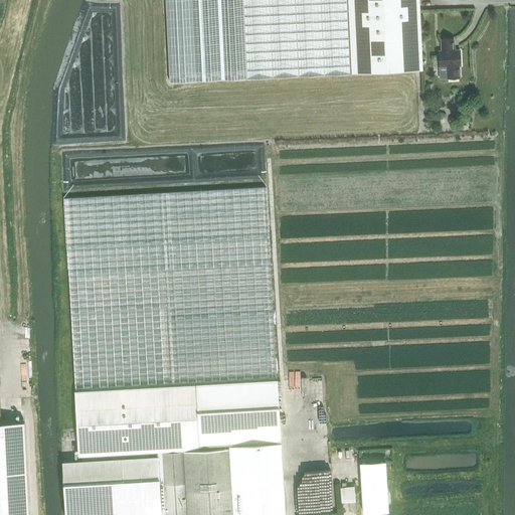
[(352,73),(348,0),(165,0),(170,81),(232,78),(352,73)]
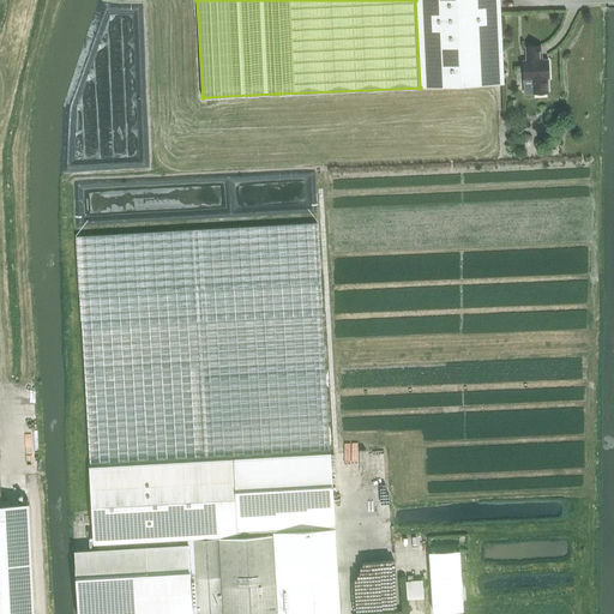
[(415,0),(420,88),(504,83),(499,0),(415,0)]
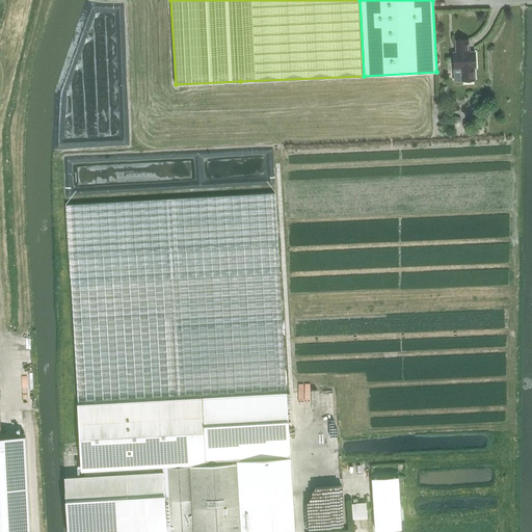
[(468,48),(469,48),(468,40),(455,40),(456,52),(453,52),(454,69),(466,68),(467,70),(469,71),(471,71),(473,69),(474,68),(476,68),(475,51),(468,52),(468,48)]
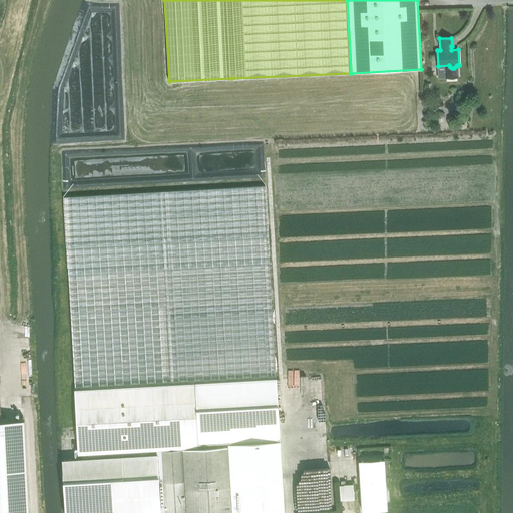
[(67,248),(75,390),(195,383),(276,378),(268,236),(266,185),(64,194),(67,248)]
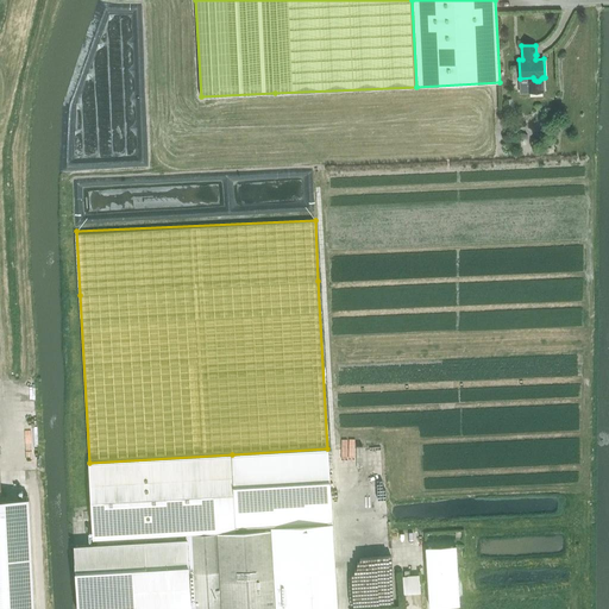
[(327,449),(232,454),(232,470),(236,527),(332,521),(328,449),(327,449)]
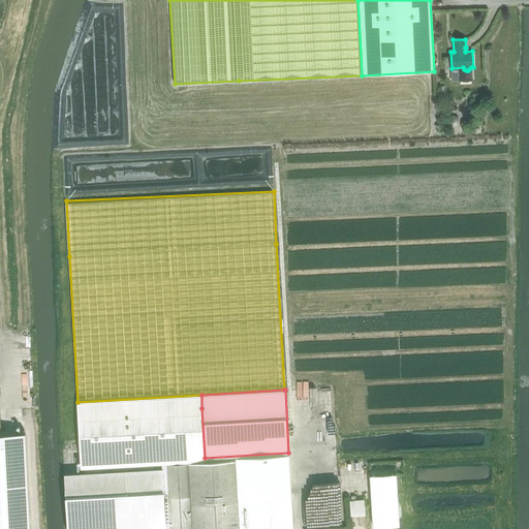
[(76,402),(81,468),(85,468),(161,464),(196,463),(205,462),(205,458),(201,408),(201,395),(78,402),(76,402)]
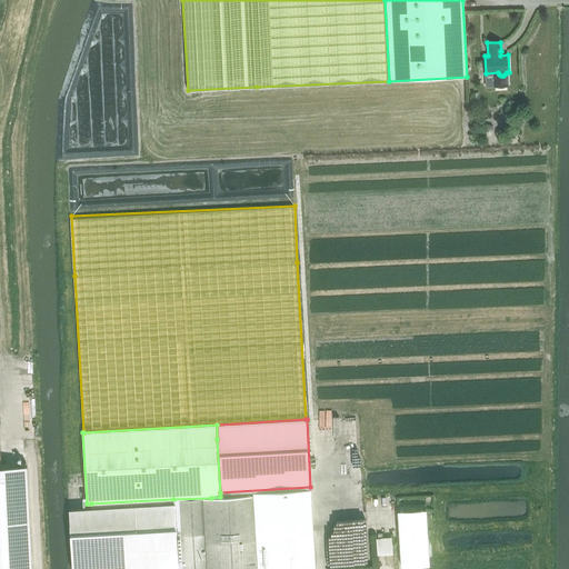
[(0,467),(0,568),(31,568),(29,517),(27,466),(0,467)]
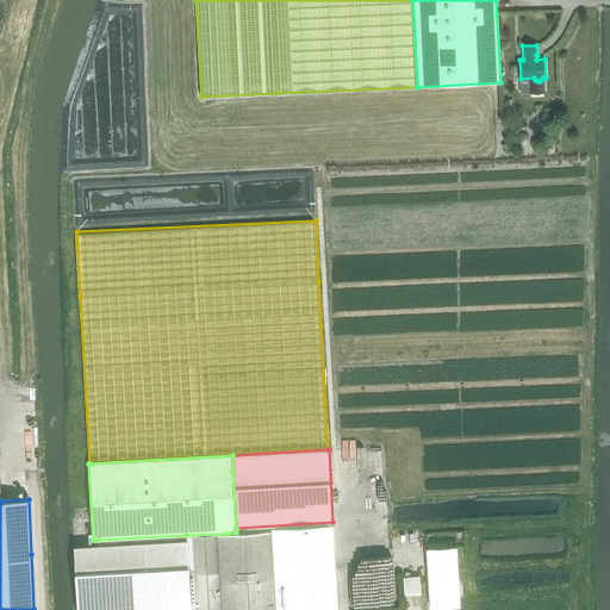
[(337,609),(334,527),(273,531),(277,609),(337,609)]
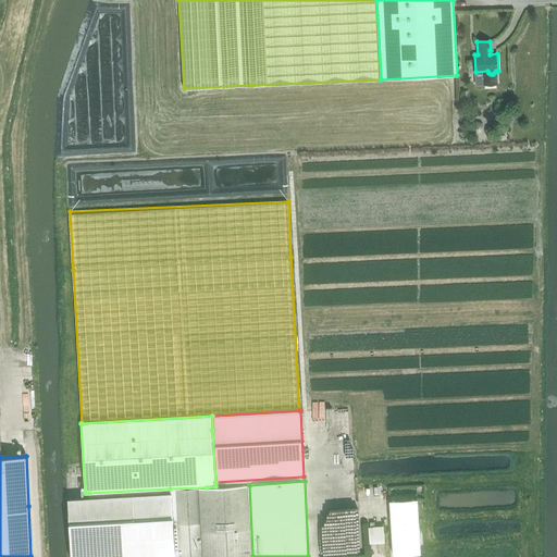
[(207,487),(170,489),(172,524),(203,523),(205,556),(252,556),(249,485),(207,489),(207,487)]
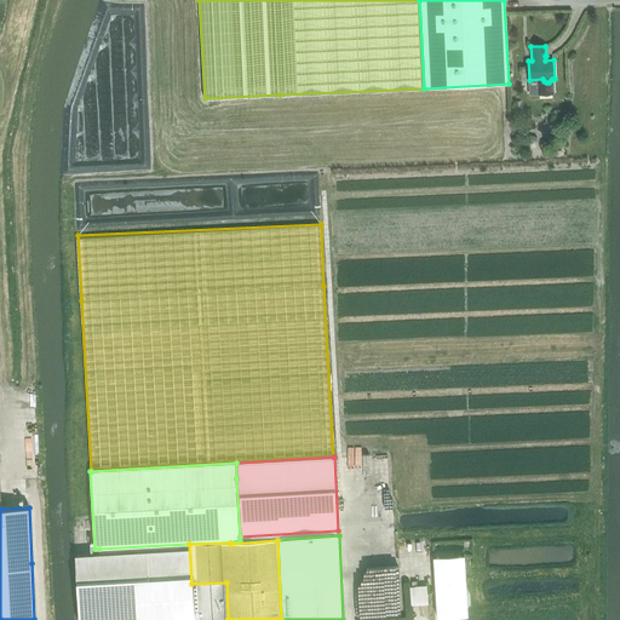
[(189,544),(99,549),(99,554),(75,555),(79,619),(193,619),(191,584),(189,544)]
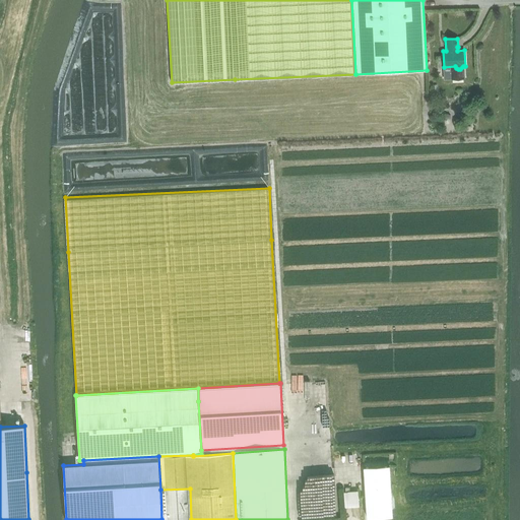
[(392,516),(389,465),(364,467),(368,518),(392,516)]
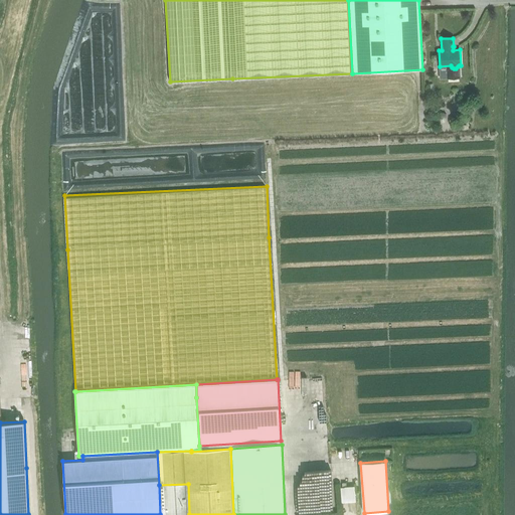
[(189,514),(188,484),(159,485),(160,514),(189,514)]
